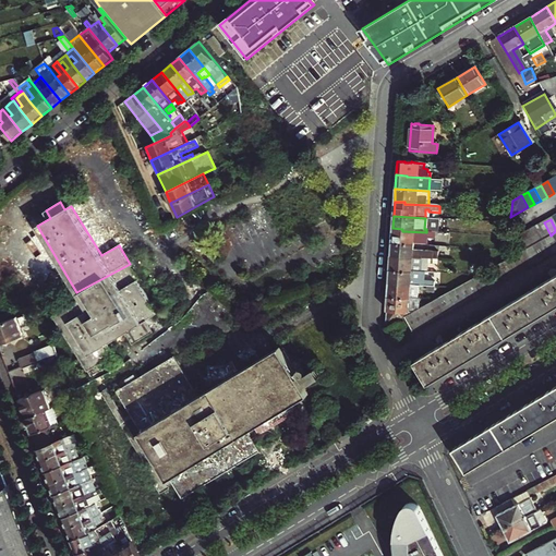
[(544,222),(538,226),(544,239),(551,236),(544,222)]
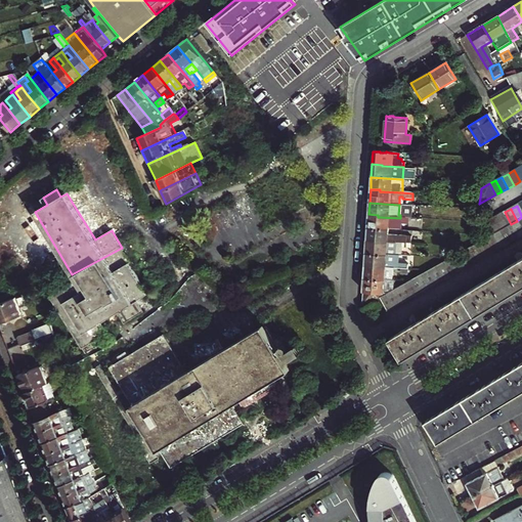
[(505,212),(498,216),(505,227),(511,224),(505,212)]
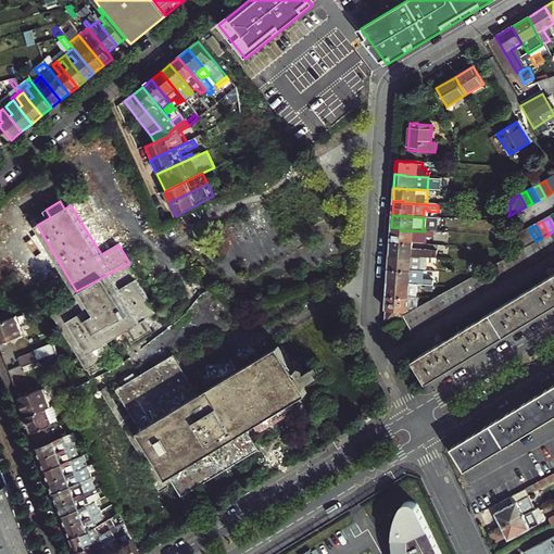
[(438,233),(425,231),(401,230),(401,228),(391,227),(390,242),(412,243),(412,236),(417,236),(441,237),(442,233),(438,233)]
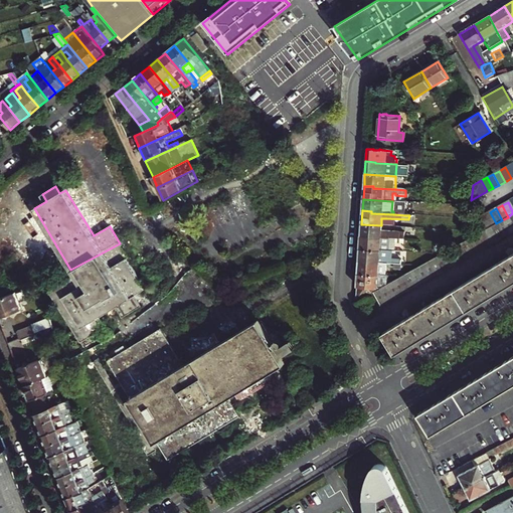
[(490,212),(484,215),(490,227),(496,223),(490,212)]
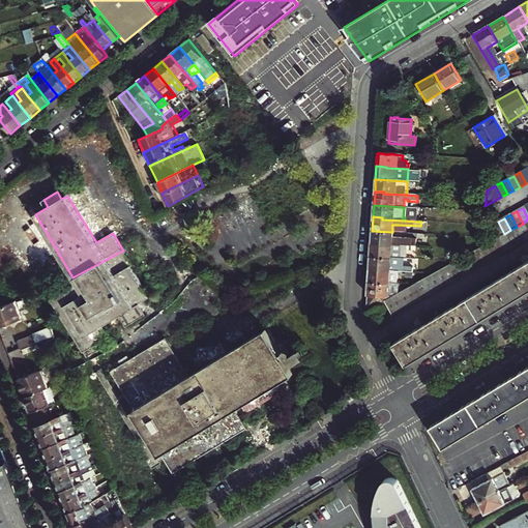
[(504,234),(498,222),(492,225),(498,237),(504,234)]
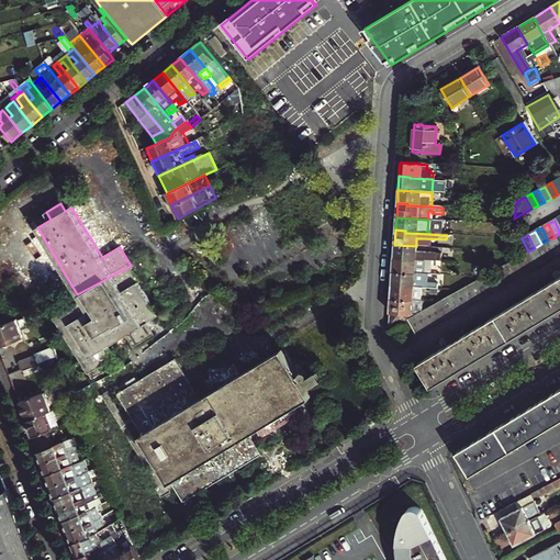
[(528,252),(522,238),(515,242),(523,255),(528,252)]
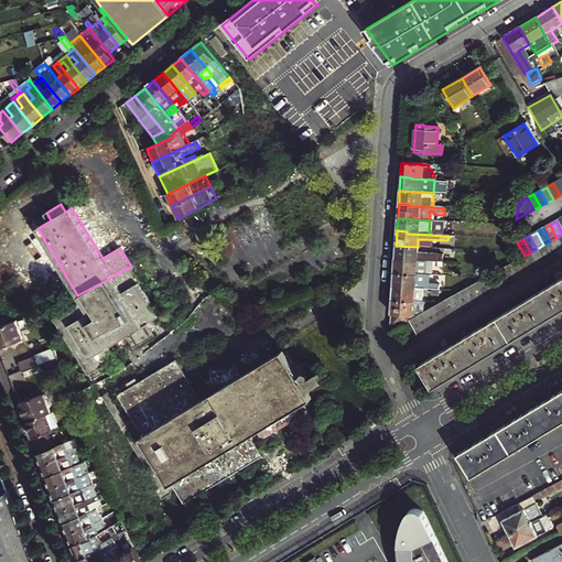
[(549,244),(557,258),(561,254),(561,251),(555,239),(549,244)]
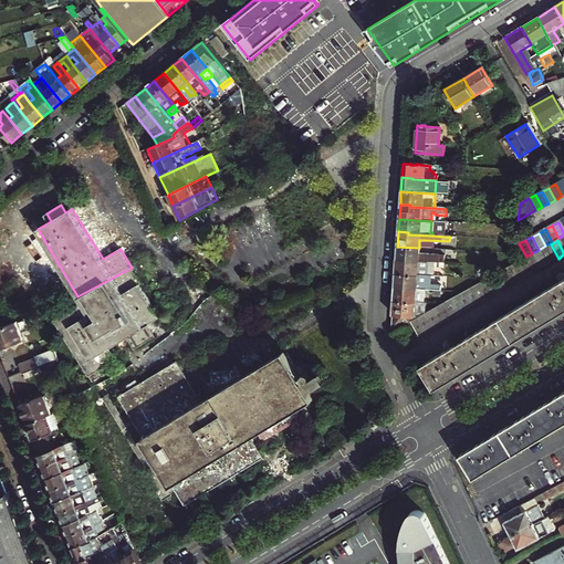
[(552,262),(559,259),(551,244),(544,248),(552,262)]
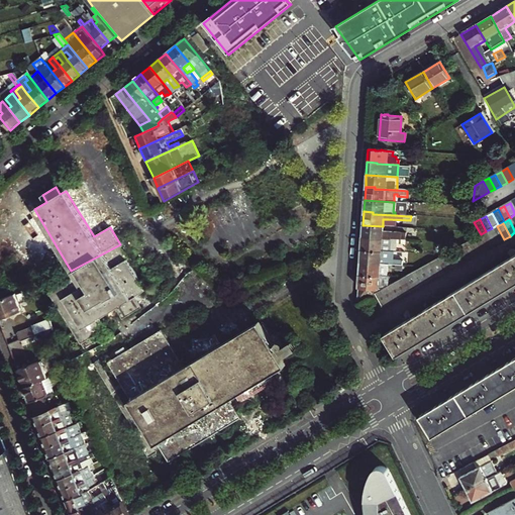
[(383,226),(363,225),(362,237),(371,237),(371,238),(404,240),(405,234),(382,232),(383,226)]
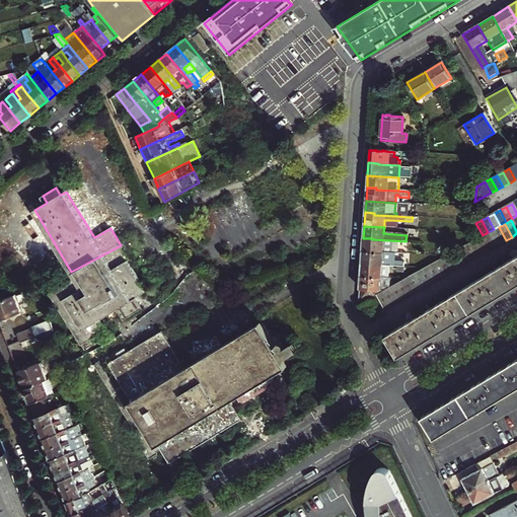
[(500,243),(506,240),(499,227),(493,230),(500,243)]
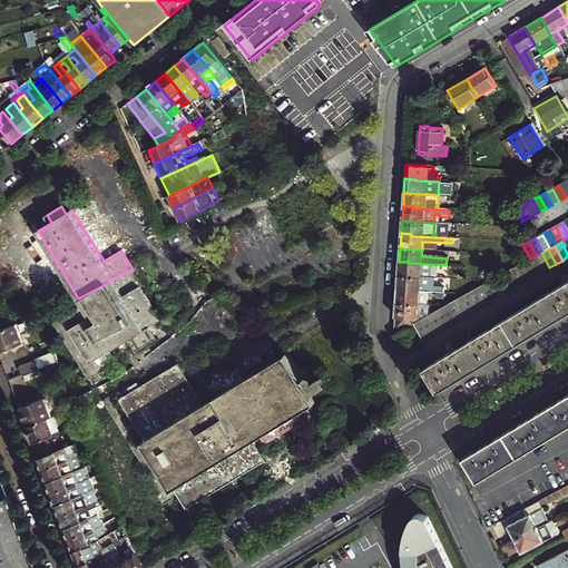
[(542,271),(549,267),(541,253),(535,257),(542,271)]
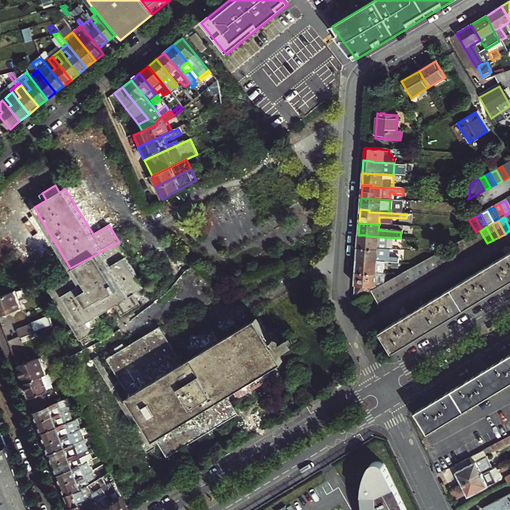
[(474,234),(481,247),(487,243),(480,231),(474,234)]
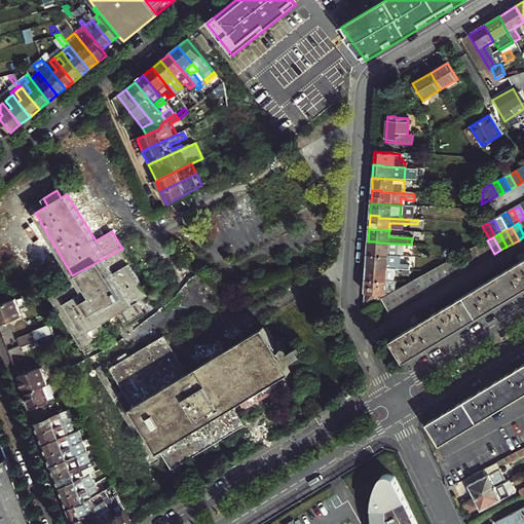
[(488,257),(494,254),(487,240),(481,244),(488,257)]
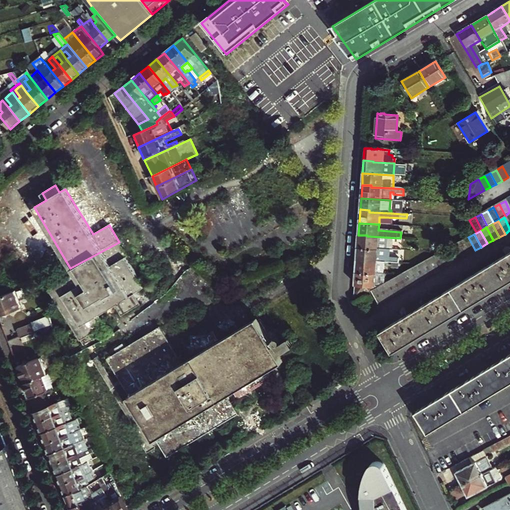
[(400,244),(400,238),(367,236),(367,235),(358,235),(357,248),(377,249),(385,250),(386,243),(400,244)]
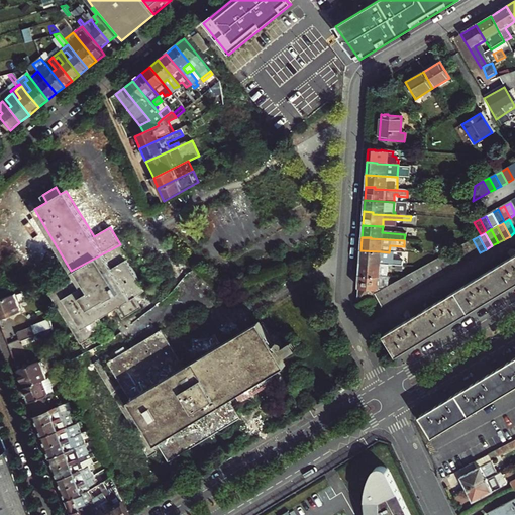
[(467,243),(474,256),(480,252),(473,239),(467,243)]
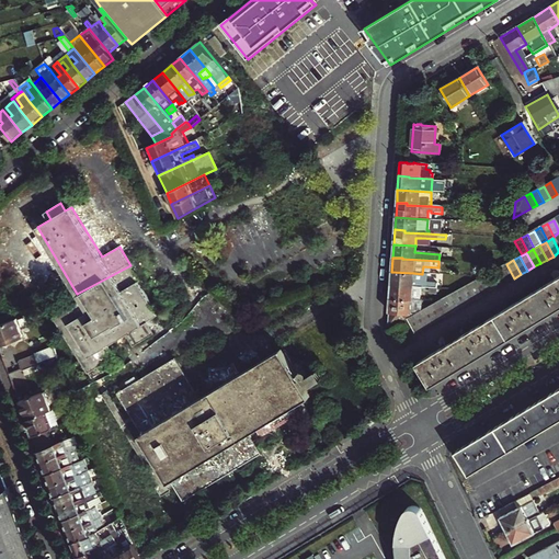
[(499,267),(508,282),(514,278),(506,264),(499,267)]
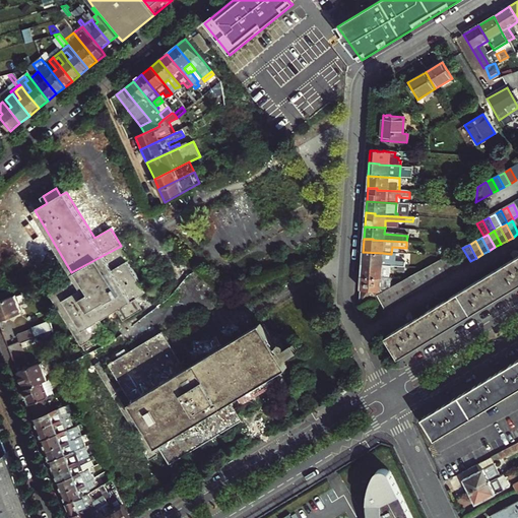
[(130,260),(121,246),(71,272),(49,292),(79,343),(80,342),(142,448),(141,449),(146,458),(155,453),(153,450),(157,448),(169,466),(241,422),(233,407),(253,395),(254,396),(263,391),(265,393),(272,388),(271,386),(275,383),(270,373),(284,365),(263,328),(223,352),(220,347),(222,346),(216,336),(209,340),(194,341),(194,353),(209,352),(210,354),(185,371),(163,333),(127,353),(125,349),(116,354),(118,359),(109,365),(121,387),(118,389),(120,393),(124,391),(137,413),(132,417),(90,348),(110,336),(101,320),(118,310),(137,298),(154,287),(151,281),(142,286),(141,283),(127,261),(130,260)]
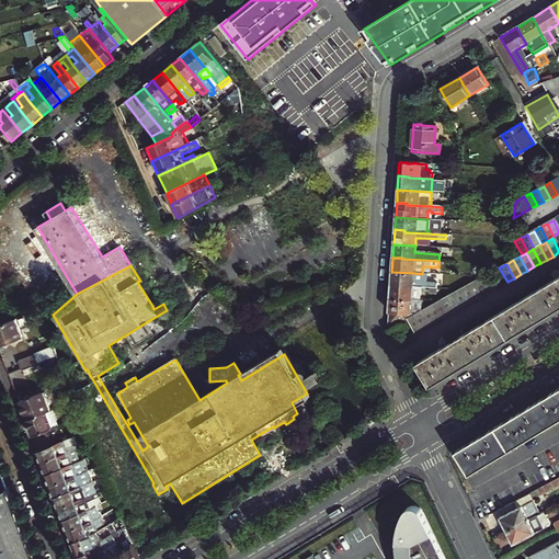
[(492,272),(501,286),(508,282),(499,267),(492,272)]
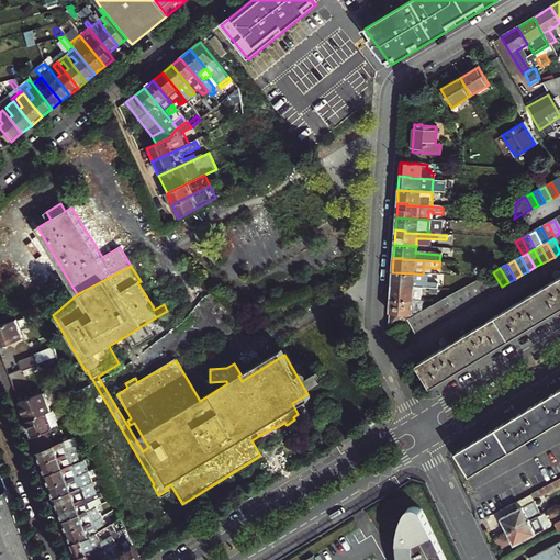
[(402,288),(421,289),(425,289),(425,284),(423,284),(423,282),(413,281),(414,273),(392,272),(391,286),(402,286),(402,288)]
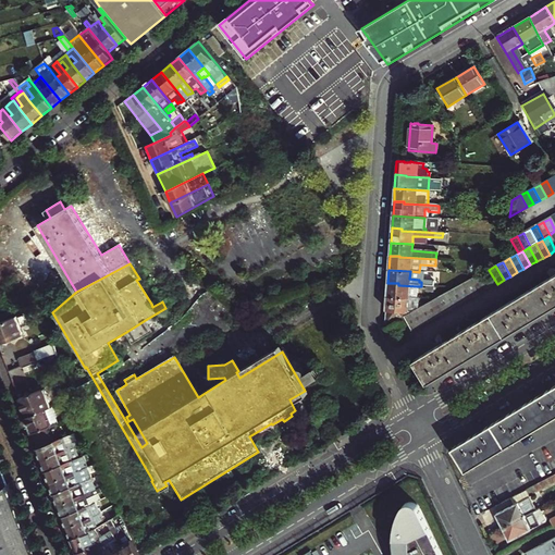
[(490,287),(497,284),(489,270),(482,273),(490,287)]
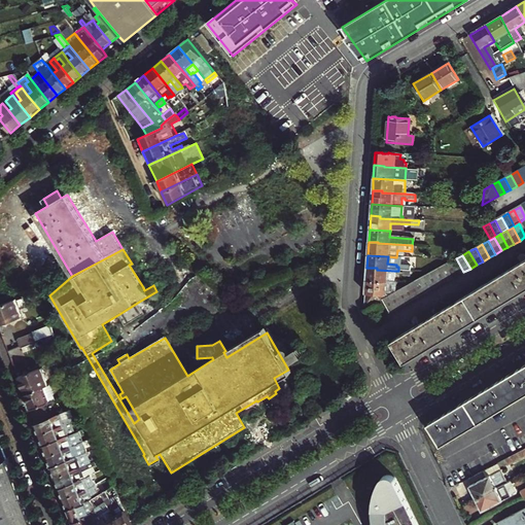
[(450,263),(457,276),(463,272),(456,258),(450,263)]
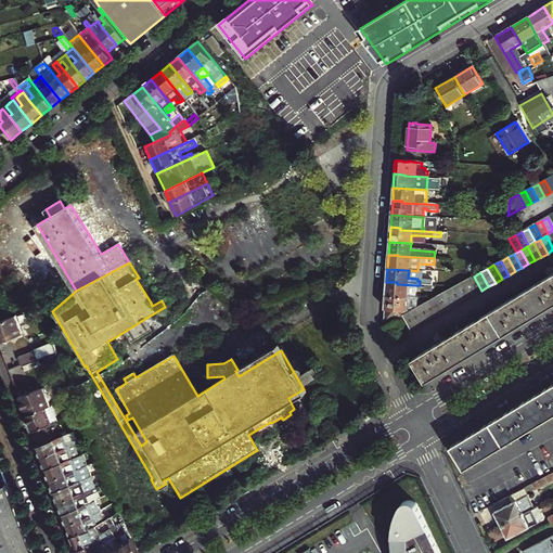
[(552,274),(412,360),(425,383),(552,304),(552,274)]
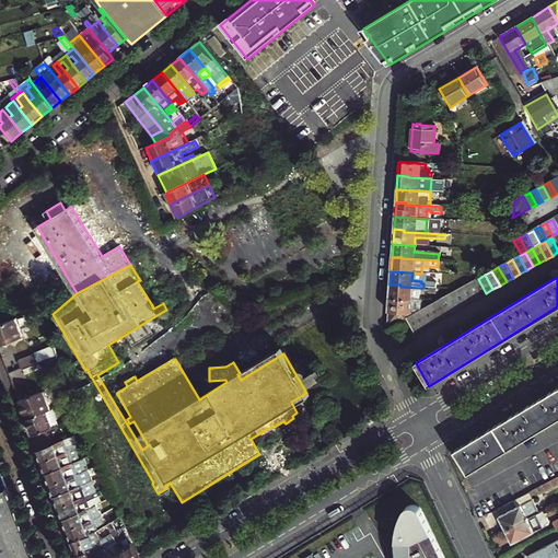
[(479,297),(486,293),(478,279),(472,282),(479,297)]
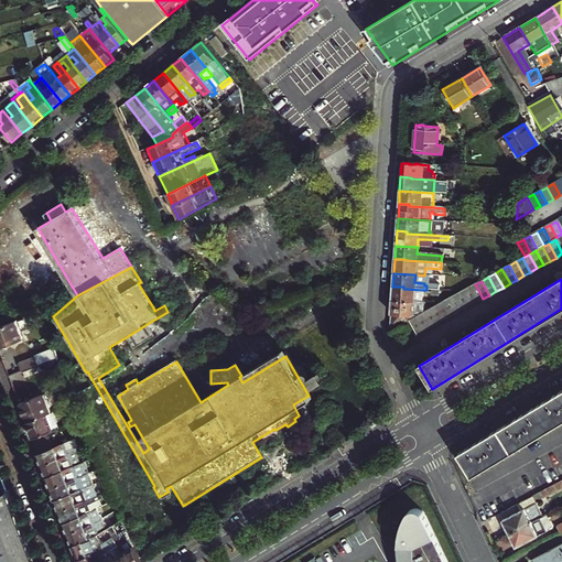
[(468,288),(476,302),(483,299),(475,284),(468,288)]
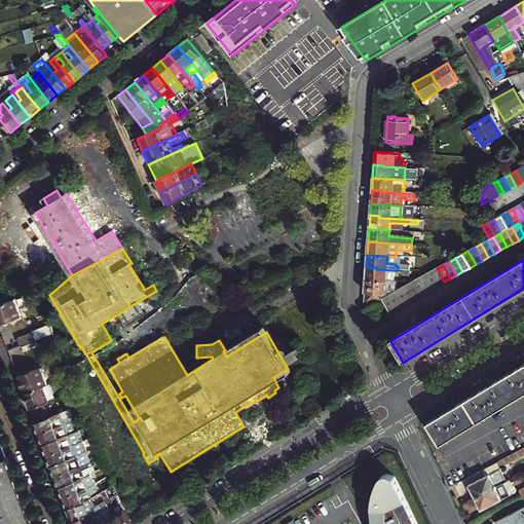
[(366,267),(365,281),(390,282),(393,282),(394,270),(376,269),(376,267),(366,267)]
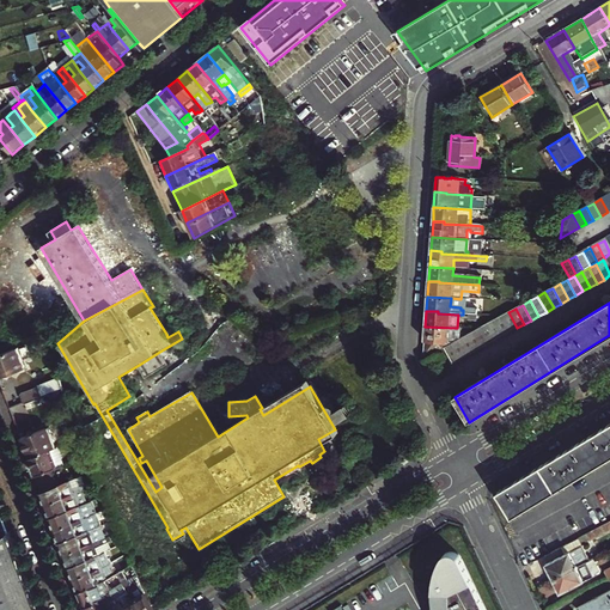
[(510,333),(517,328),(508,312),(501,317),(510,333)]
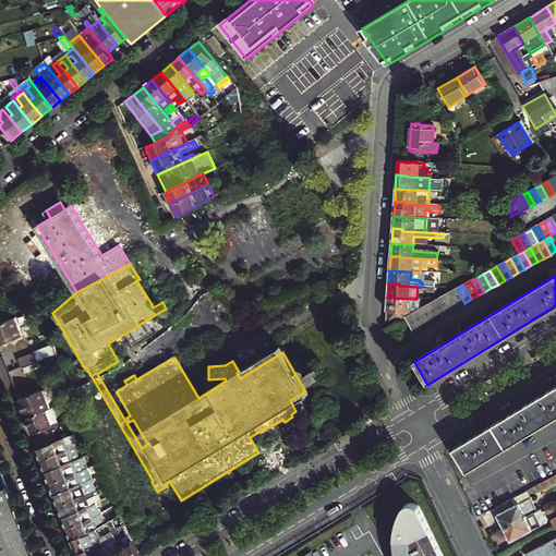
[(458,306),(464,303),(457,289),(450,292),(458,306)]
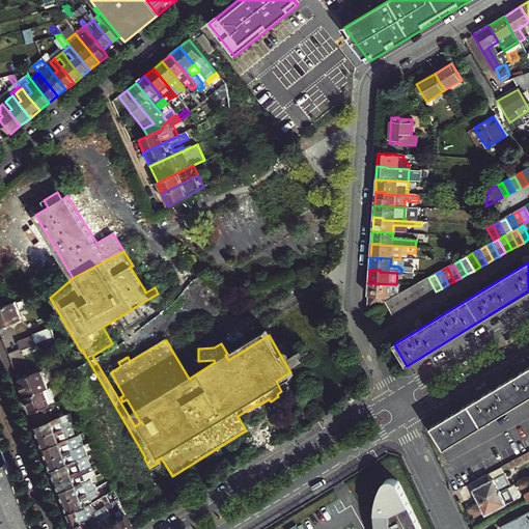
[(428,296),(436,291),(428,278),(421,282),(428,296)]
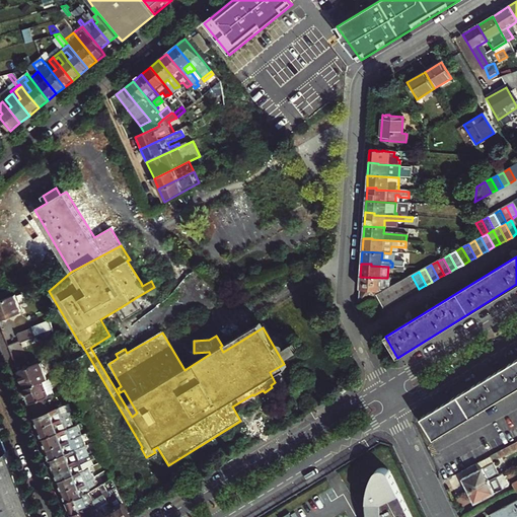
[(405,279),(413,292),(419,289),(412,276),(405,279)]
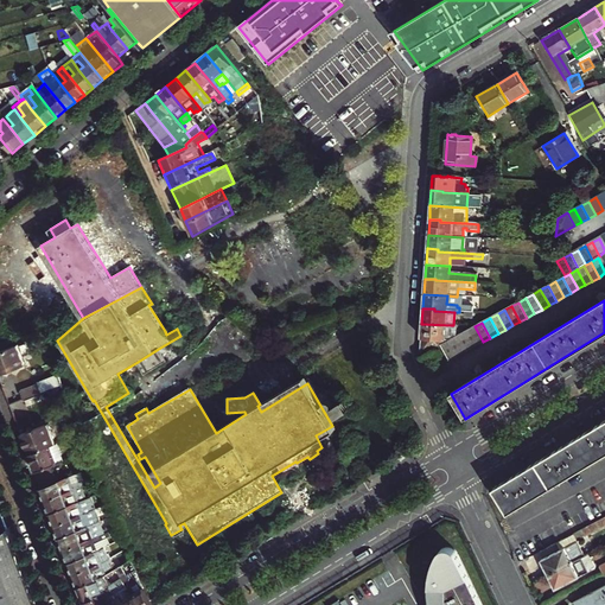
[(421,324),(420,339),(447,341),(451,339),(451,325),(421,324)]
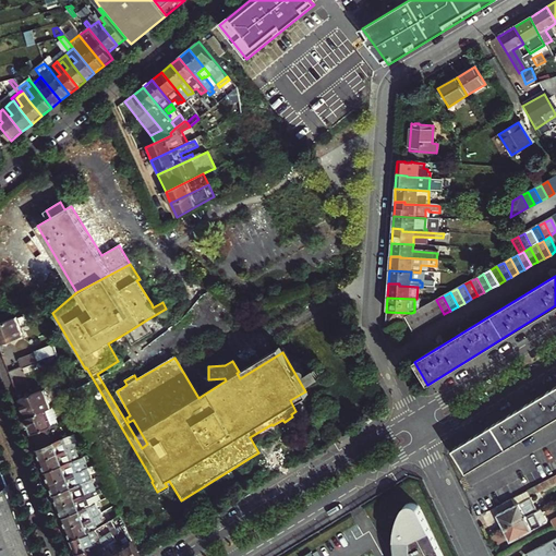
[(430,304),(437,317),(444,314),(436,300),(430,304)]
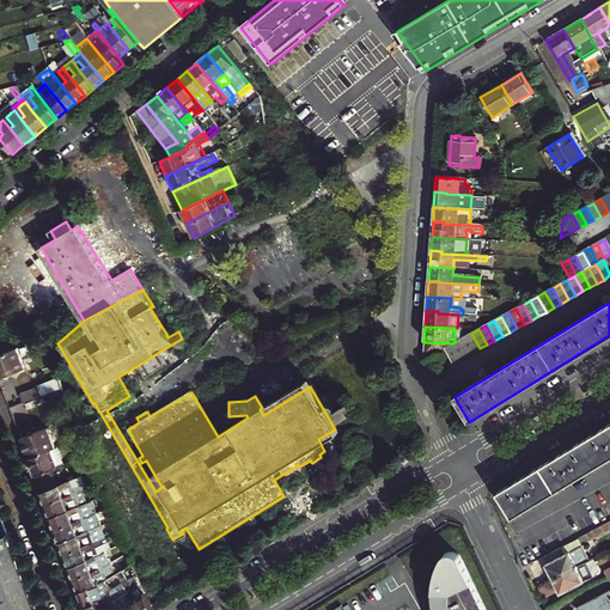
[(464,337),(473,353),(480,348),(471,334),(464,337)]
